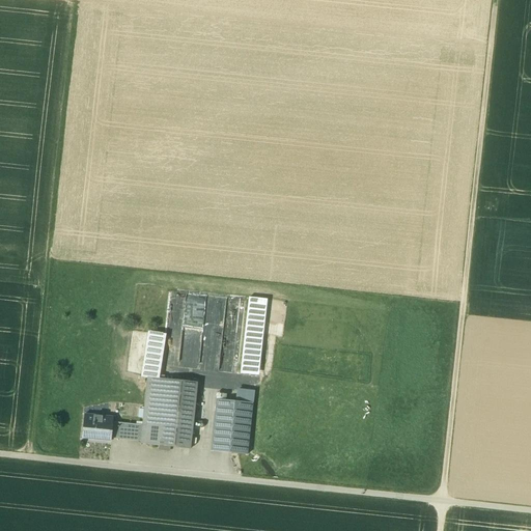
[(178,362),(198,364),(201,340),(213,333),(206,333),(208,310),(212,314),(214,301),(190,298),(194,305),(189,304),(190,295),(186,295),(184,309),(190,310),(191,310),(204,311),(203,318),(201,318),(202,322),(201,335),(193,334),(192,339),(187,338),(186,343),(180,346),(178,362)]
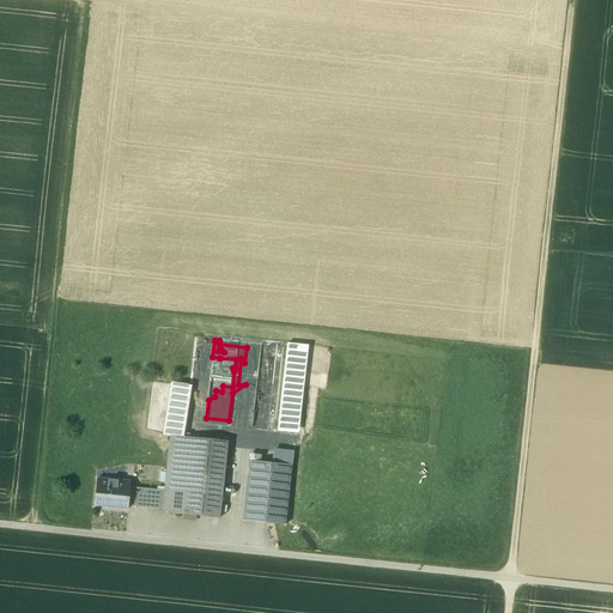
[(252,429),(298,432),(305,344),(284,343),(278,408),(266,407),(266,412),(254,411),(252,429)]
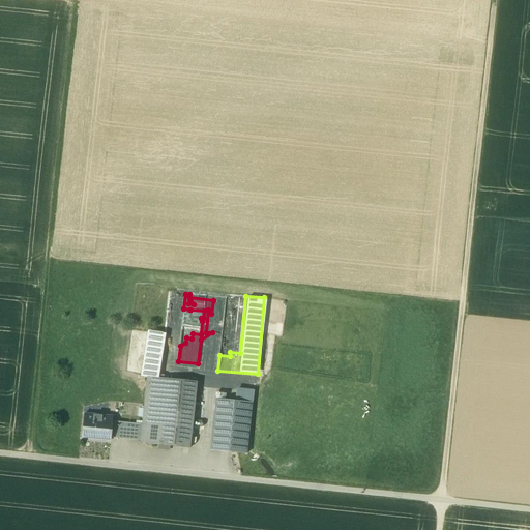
[(197,383),(148,378),(143,425),(141,441),(141,443),(190,448),(197,383)]
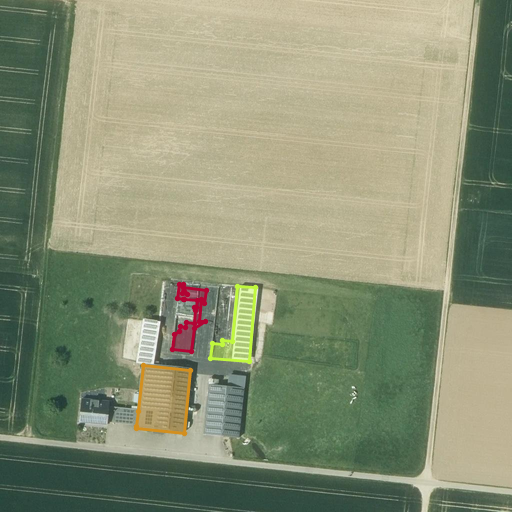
[(243,390),(209,386),(203,436),(238,439),(243,390)]
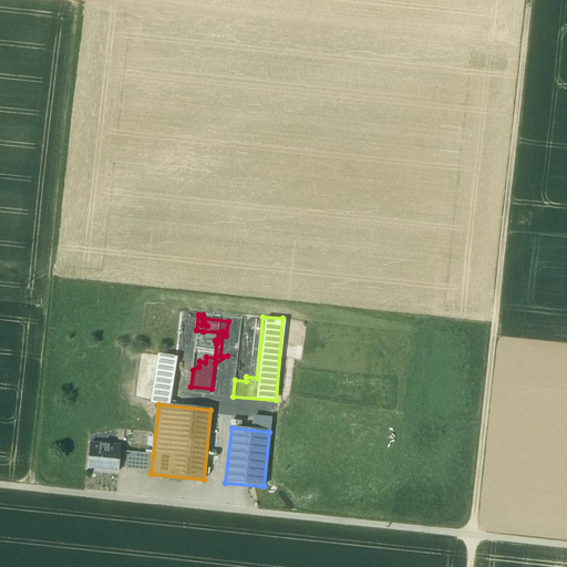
[(121,446),(91,444),(88,468),(119,471),(120,452),(121,446)]
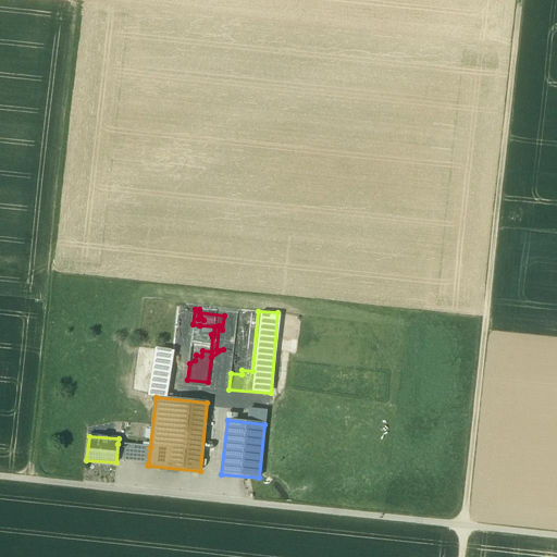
[(150,447),(118,444),(116,460),(148,463),(150,447)]
